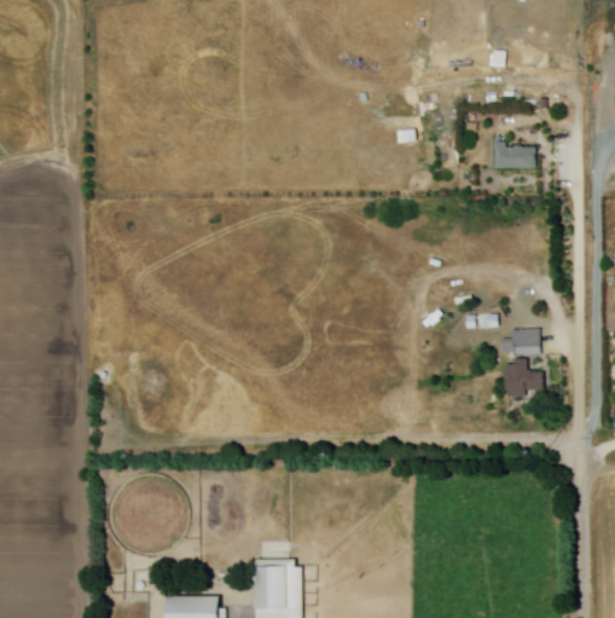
[(535,169),(494,169),(494,143),(506,143),(506,148),(535,148),(535,169)]
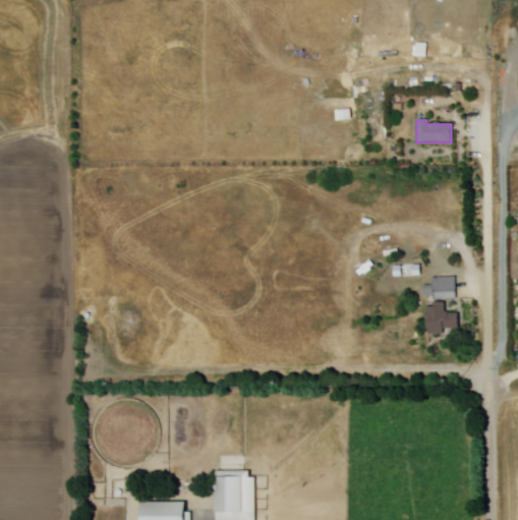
[(411,275),(411,265),(418,264),(419,275),(411,275)]
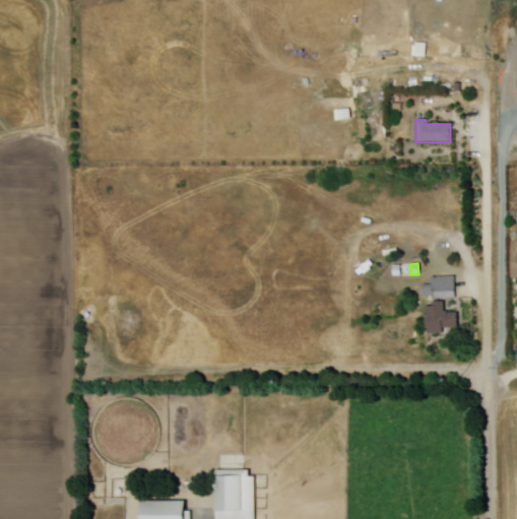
[(433,299),(433,296),(422,296),(421,284),(430,284),(430,276),(453,275),(454,298),(433,299)]
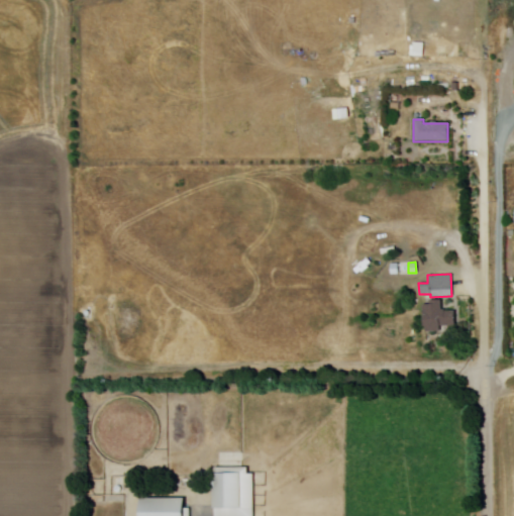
[(424,331),(423,325),(422,326),(421,304),(428,304),(428,300),(439,299),(440,309),(443,308),(443,311),(453,310),(453,324),(439,325),(439,330),(424,331)]
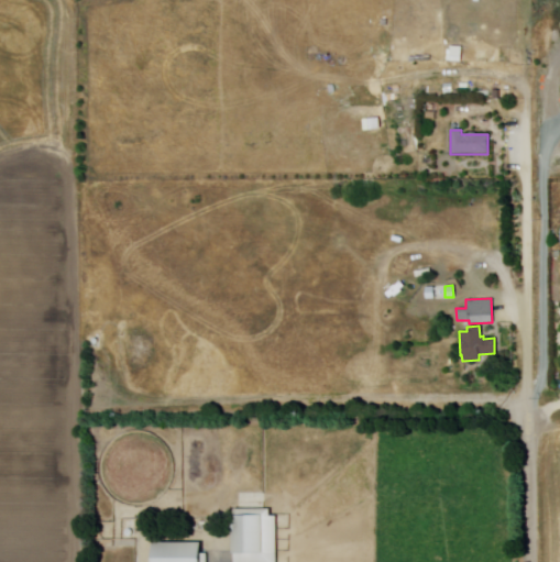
[(232,561),(232,553),(230,553),(230,515),(232,515),(232,508),(267,508),(267,516),(274,516),(274,561),(232,561)]
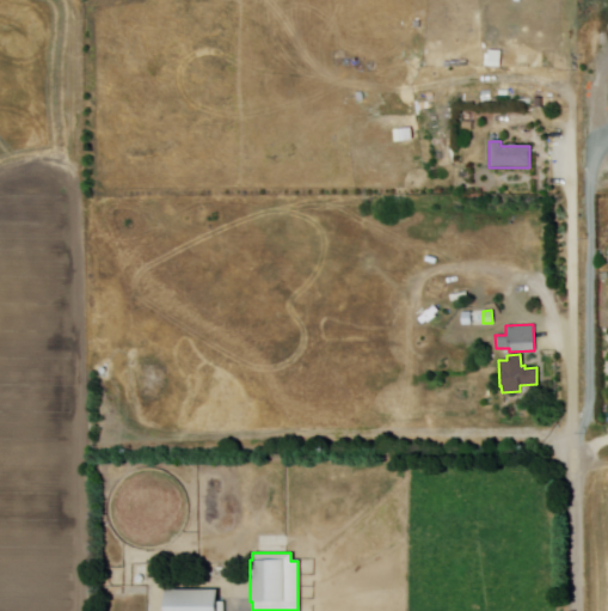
[(222,610),(164,610),(164,590),(215,590),(215,600),(222,602),(222,610)]
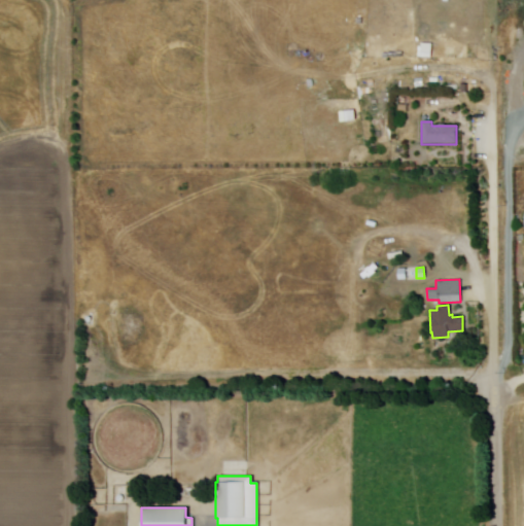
All buildings are outlined.
